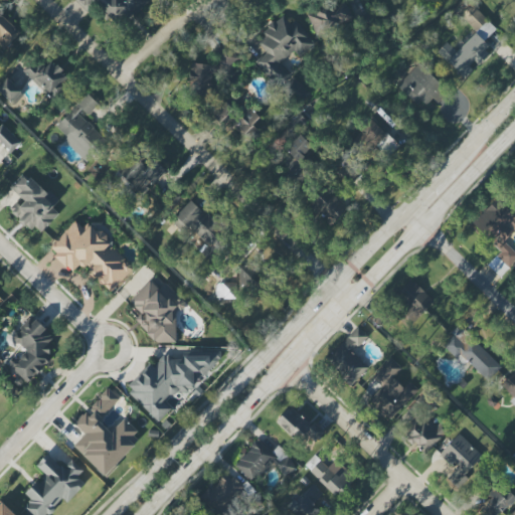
[(146,0),(77,0),(88,12),(97,5),(115,28),(148,2),(146,0)]
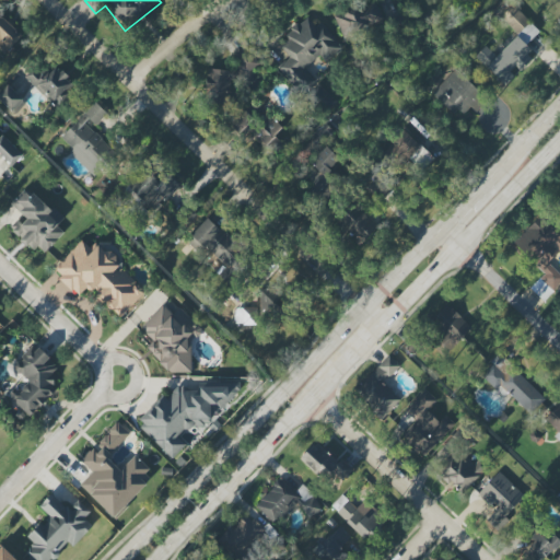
[(339,33),(383,27),(380,3),(337,9),(339,33)]
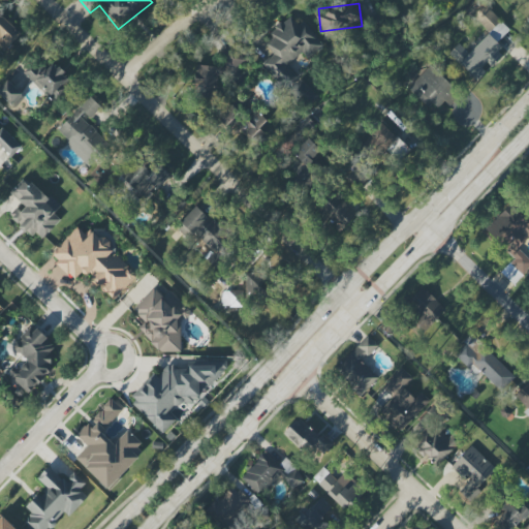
[(0,47),(4,51),(21,33),(0,13),(0,47)]
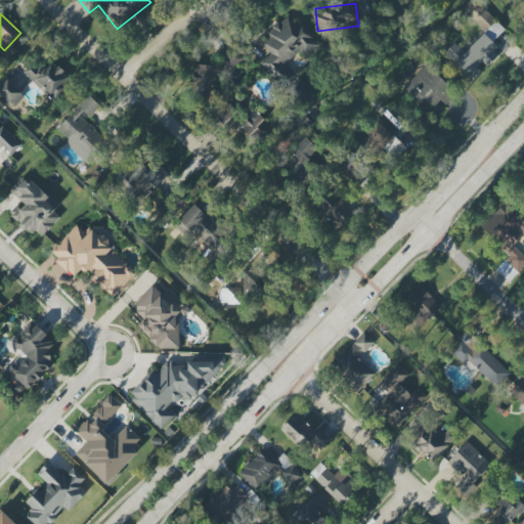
[(313,98),(288,63),(316,42),(301,20),(295,26),(289,17),(260,39),(271,53),(263,59),(300,108),(313,98)]
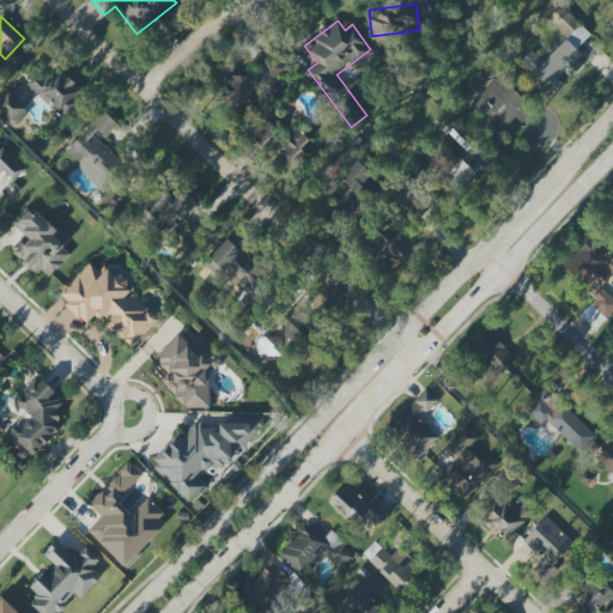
[(533,73),(552,93),(584,62),(574,52),(590,36),(581,26),(533,73)]
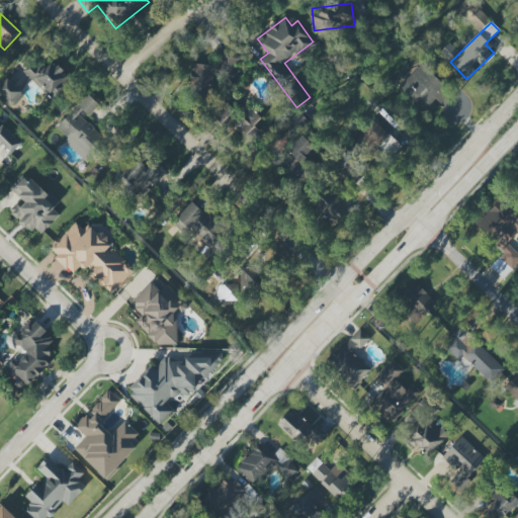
[(213,76),(239,75),(238,47),(221,48),(222,65),(213,65),(213,76)]
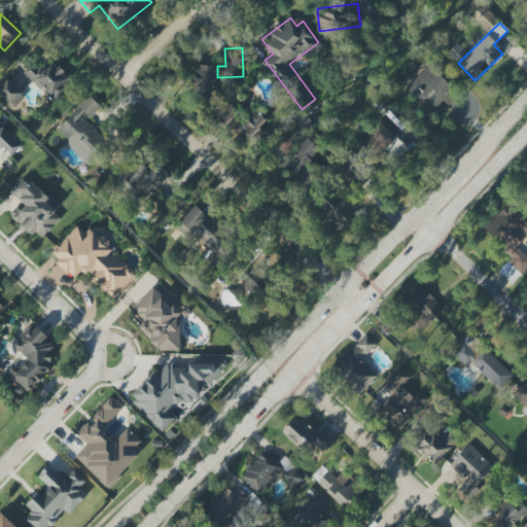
[(27,77),(53,100),(72,79),(45,56),(27,77)]
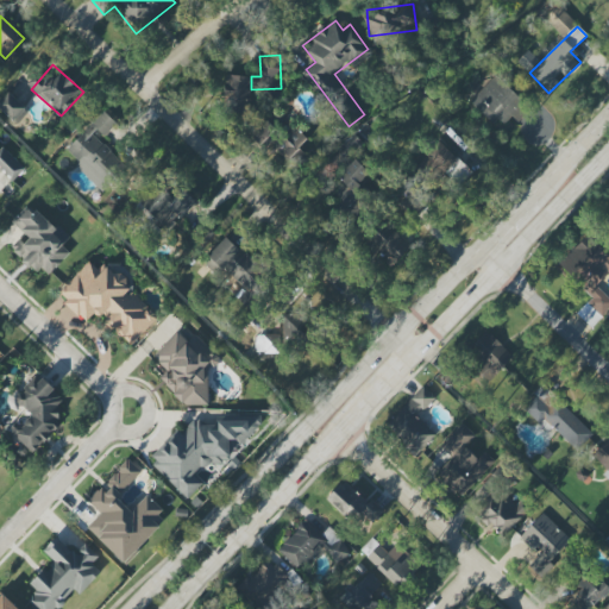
[(224,113),(253,115),(252,137),(265,149),(272,142),(280,142),(274,149),(295,168),(307,155),(299,149),(307,139),(296,129),(288,129),(277,118),(261,118),(262,100),(249,100),(250,76),(225,75),(224,113)]
